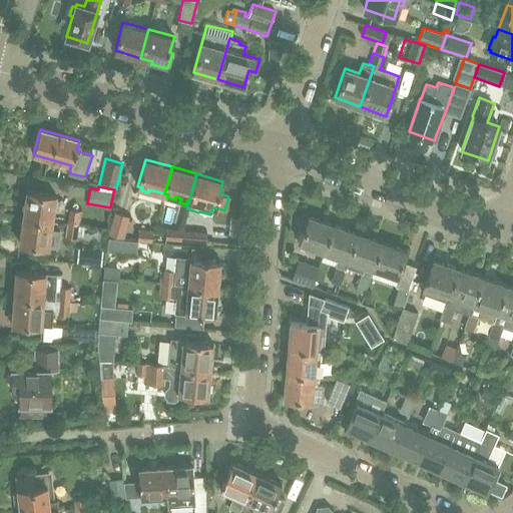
[(27,190),(23,216),(51,220),(55,194),(27,190)]
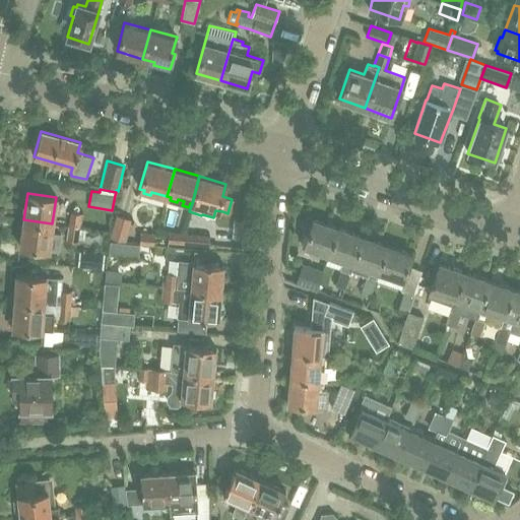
[(70,211),(68,226),(79,228),(81,213),(70,211)]
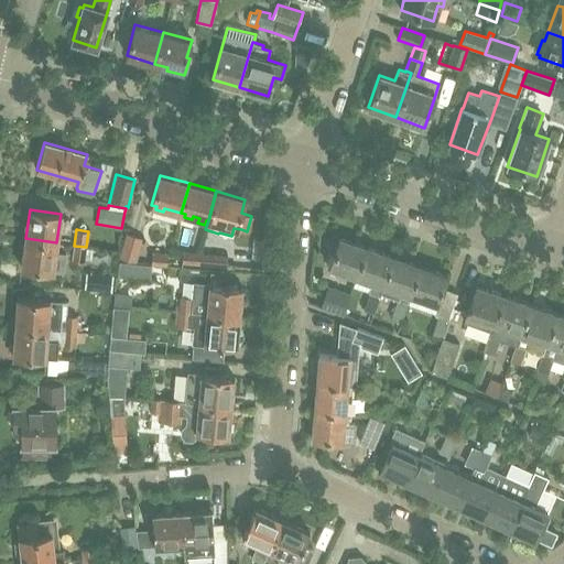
[(119,257),(136,262),(142,238),(127,232),(119,257)]
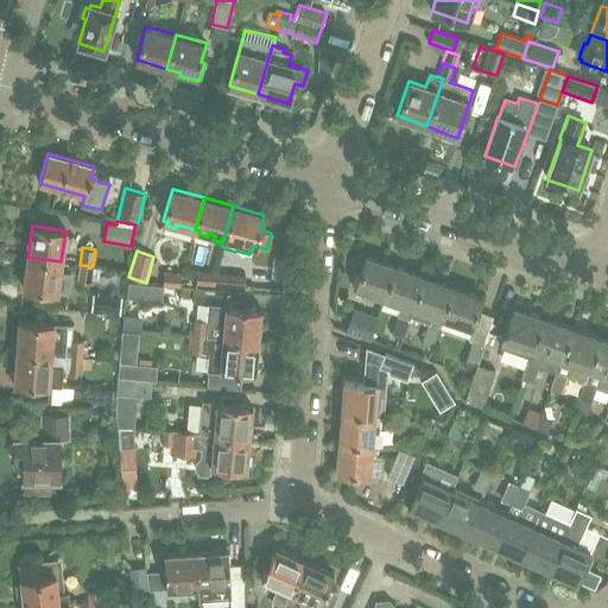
[(57,292),(57,291),(68,292),(70,273),(59,272),(61,261),(27,257),(23,287),(57,292)]
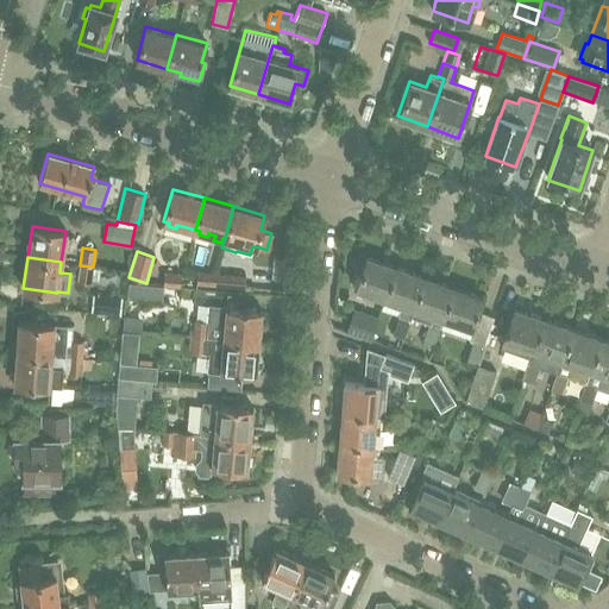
[(356,287),(384,297),(395,267),(366,257),(356,287)]
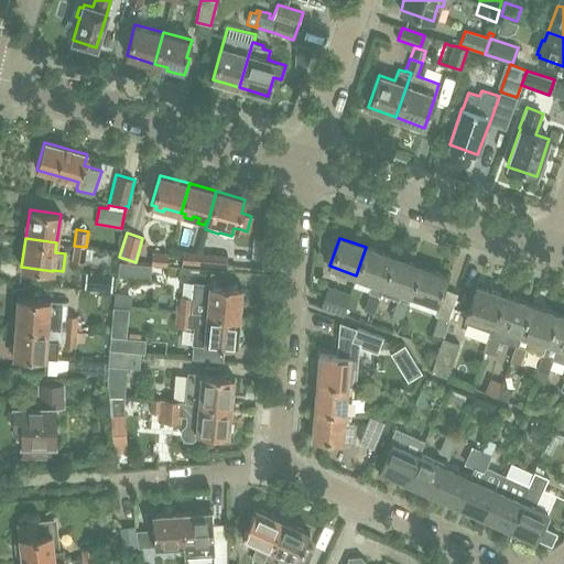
[(74,246),(72,260),(84,261),(86,247),(74,246)]
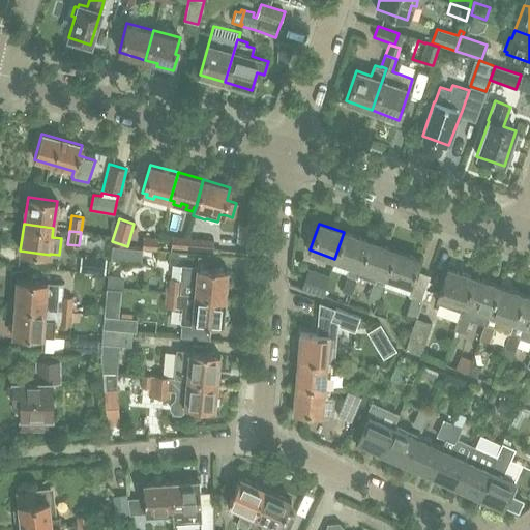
[(351,294),(358,275),(370,241),(344,232),(334,259),(349,264),(346,274),(347,274),(342,290),(351,294)]
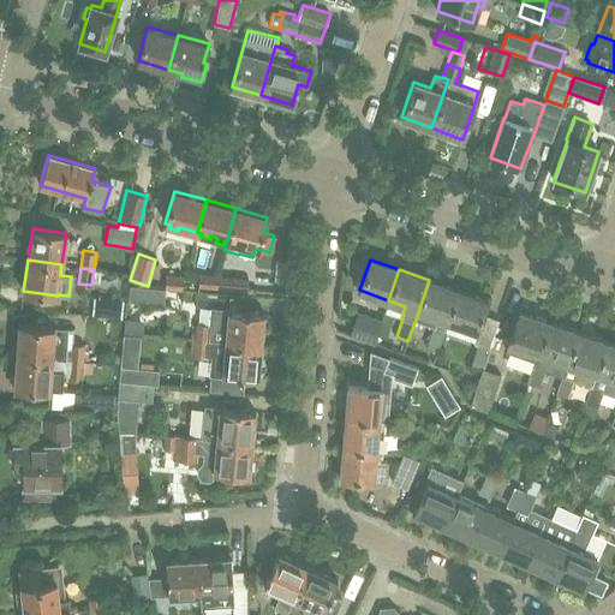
[(198,286),(213,288),(216,288),(216,275),(198,274),(198,286)]
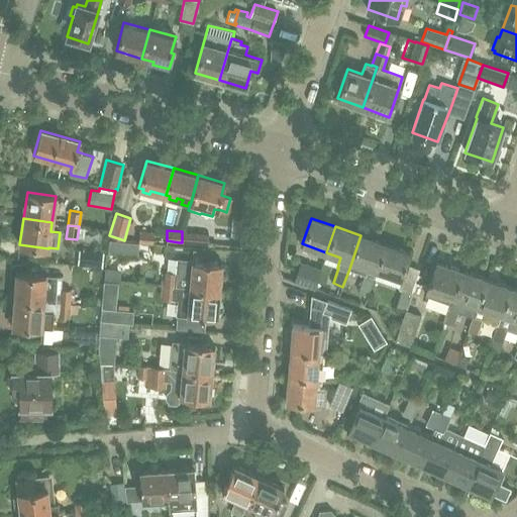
[(139,231),(139,234),(135,234),(134,239),(138,239),(138,242),(152,243),(153,232),(139,231)]
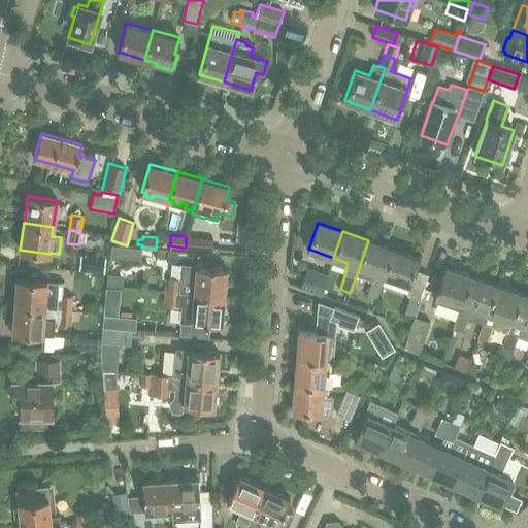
[(212,238),(186,236),(186,248),(211,250),(212,238)]
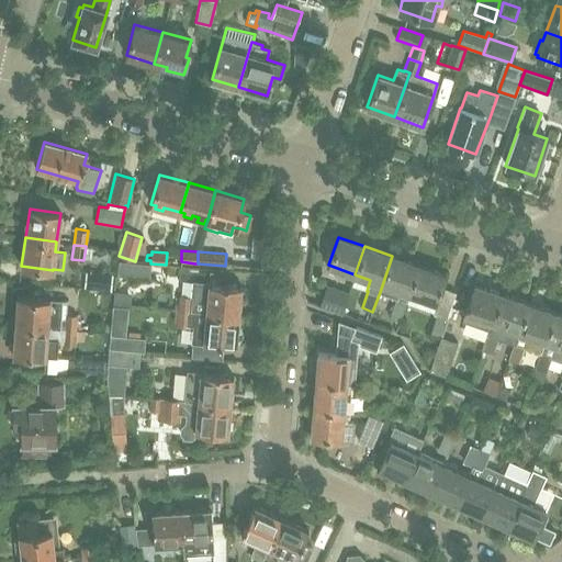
[(419,266),(392,256),(380,292),(406,302),(409,293),(419,266)]
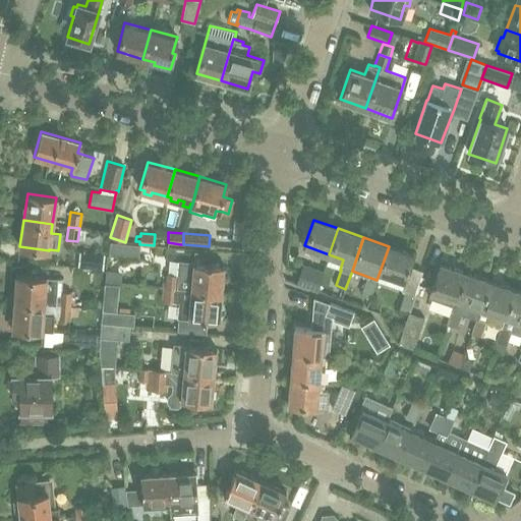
[(109,255),(138,257),(149,258),(150,246),(139,246),(139,245),(110,242),(109,255)]
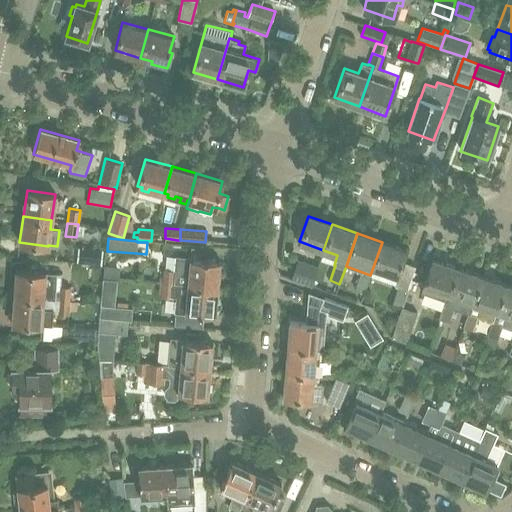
[(415,266),(401,262),(406,250),(382,242),(373,267),(396,275),(393,283),(396,287),(397,287),(392,303),(401,306),(403,307),(409,289),(407,288),(415,266)]
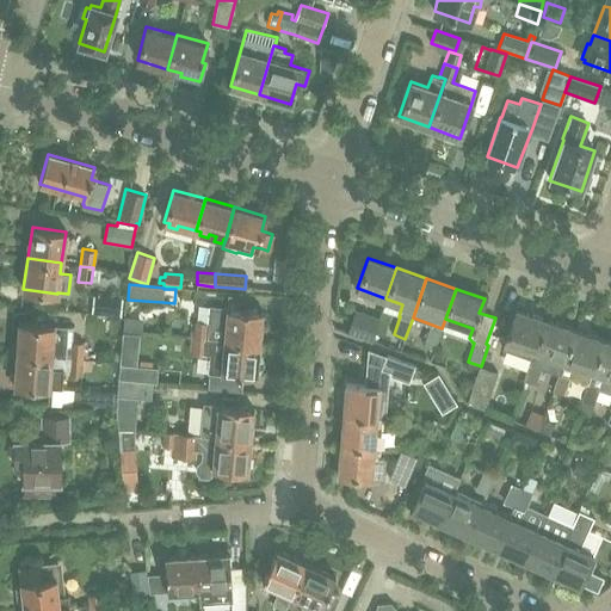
[(92,313),(121,315),(122,298),(93,295),(92,313)]
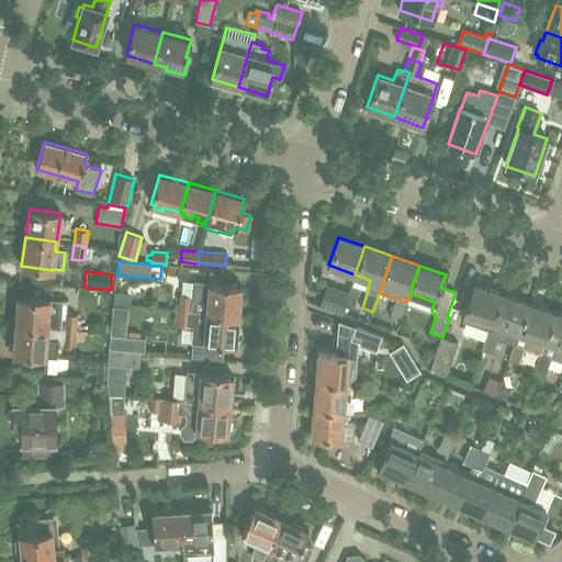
[(209,283),(193,282),(192,296),(179,295),(178,304),(175,304),(173,310),(238,315),(240,287),(209,283)]
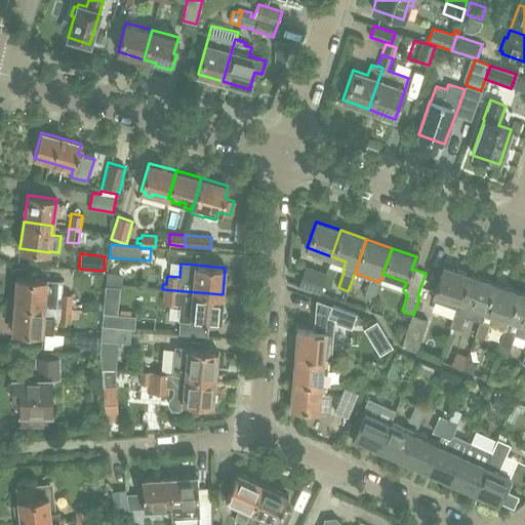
[(434,292),(432,299),(456,308),(455,310),(456,311),(459,301),(469,275),(443,266),(434,292)]
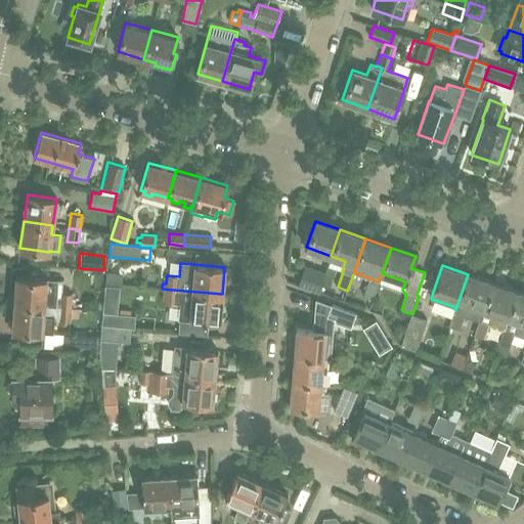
[(305,266),(299,285),(319,292),(325,273),(305,266)]
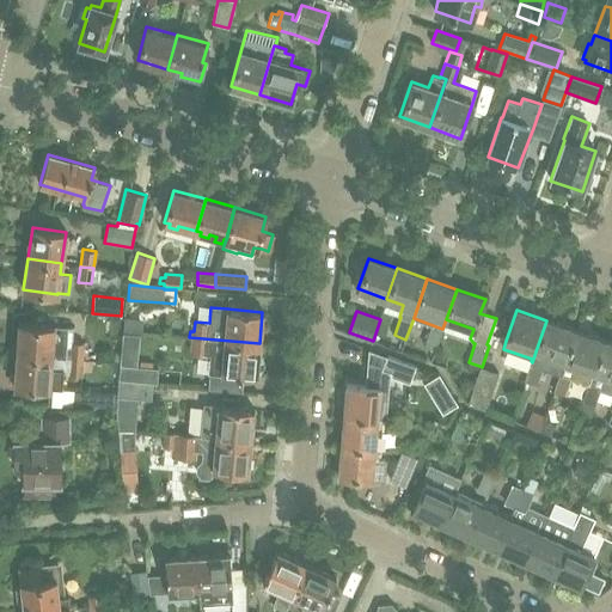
[(536,352),(532,362),(543,366),(542,368),(560,374),(561,372),(564,361),(575,330),(546,320),(536,352)]
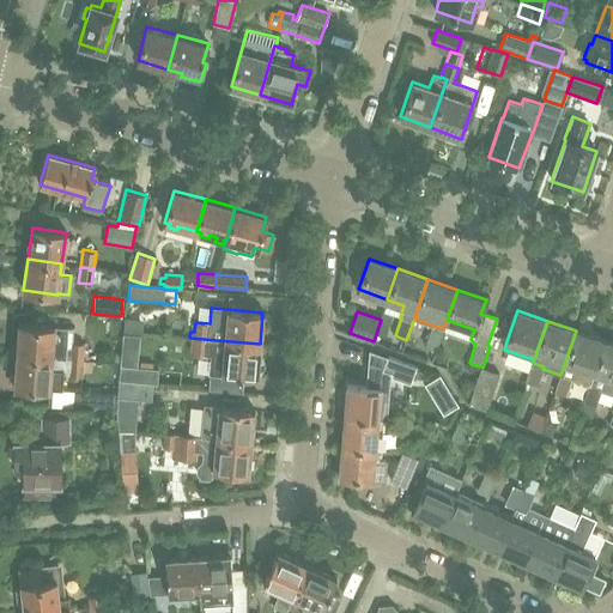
[(19,323),(17,354),(56,357),(61,358),(70,358),(71,343),(73,343),(74,327),(62,327),(19,323)]
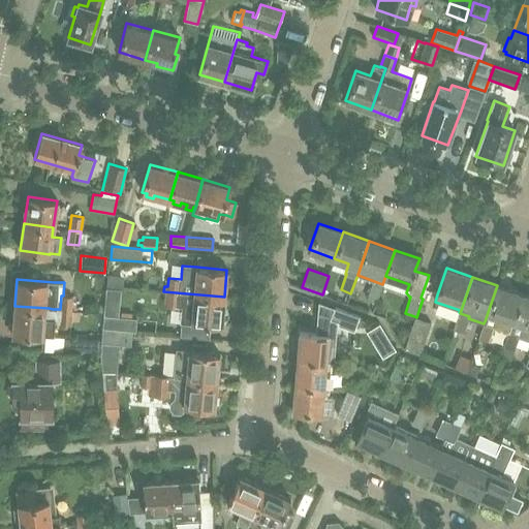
[(382,285),(371,282),(366,299),(376,303),(382,285)]
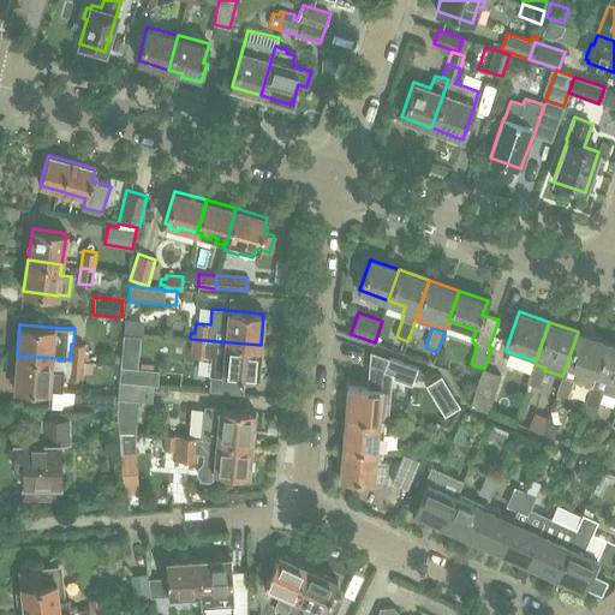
[(563,374),(562,376),(574,380),(591,386),(591,383),(593,384),(597,374),(608,342),(578,332),(567,363),(563,374)]
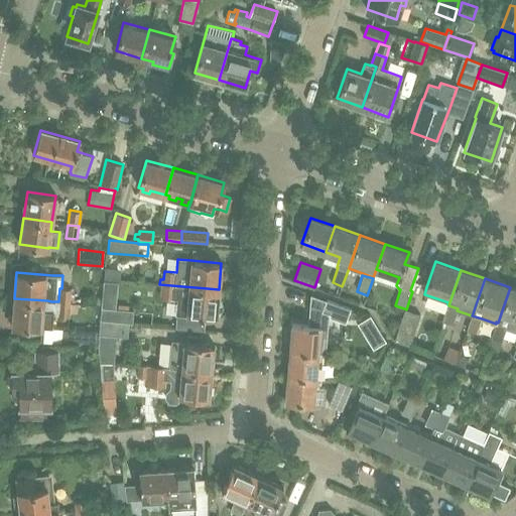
[(173,301),(177,302),(176,314),(177,314),(187,315),(187,314),(206,315),(216,316),(219,289),(159,284),(159,290),(162,290),(162,299),(173,299),(173,301)]
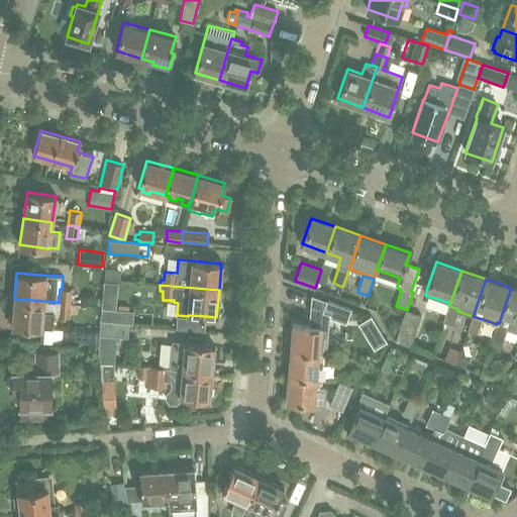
[(502,314),(499,323),(507,325),(507,327),(516,330),(516,289),(511,288),(502,314)]
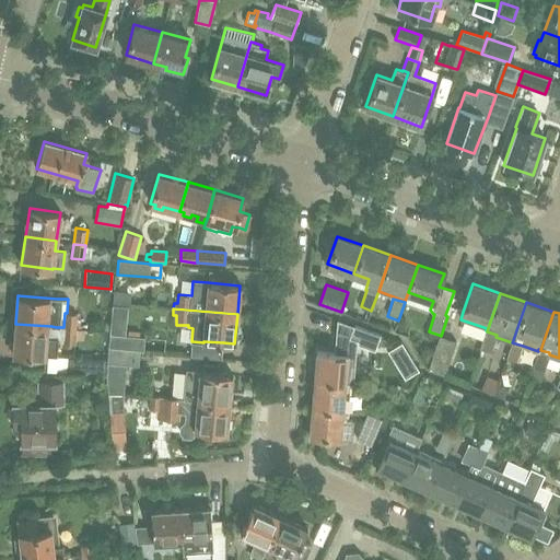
[(65,313),(63,327),(80,328),(80,318),(77,318),(77,314),(67,313),(65,313)]
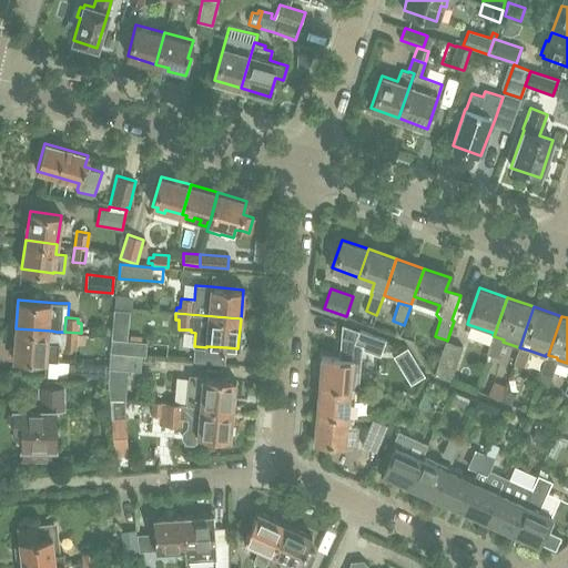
[(16,328),(13,358),(46,361),(46,359),(57,359),(58,343),(47,342),(48,331),(52,331),(16,328)]
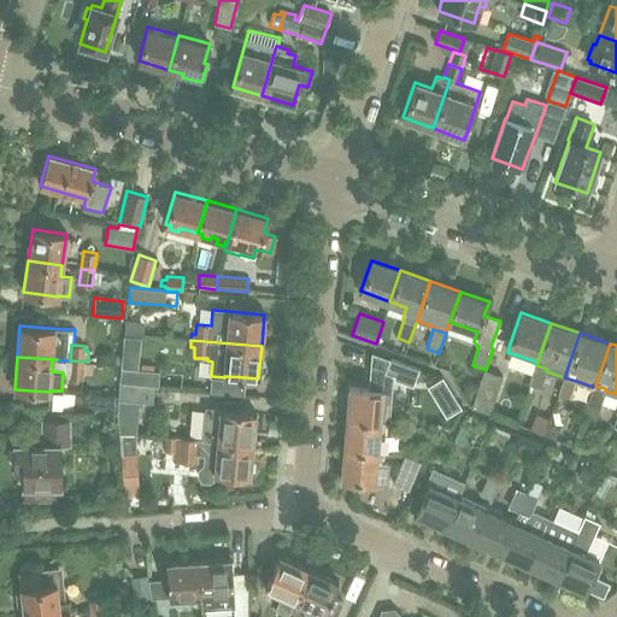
[(383,369),(383,370),(393,374),(412,381),(417,368),(388,357),(383,369)]
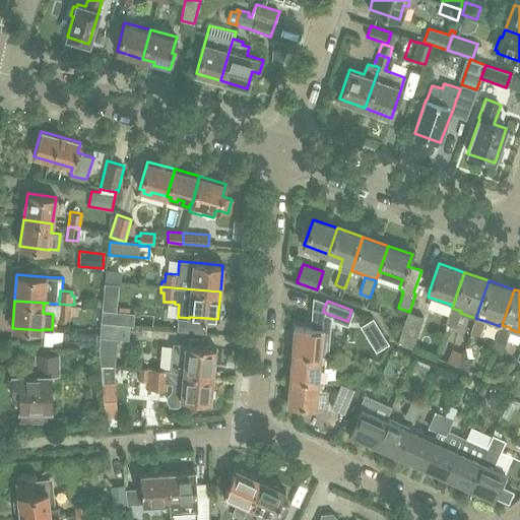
[(59,304),(58,318),(70,319),(70,315),(73,315),(74,306),(74,305),(59,304)]
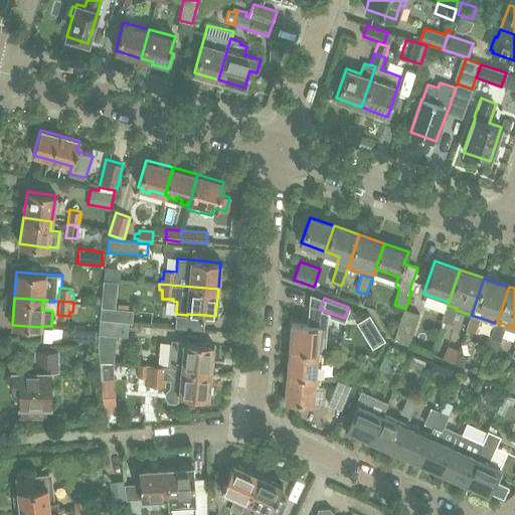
[(447,304),(441,320),(451,324),(456,310),(457,308),(448,305),(447,304)]
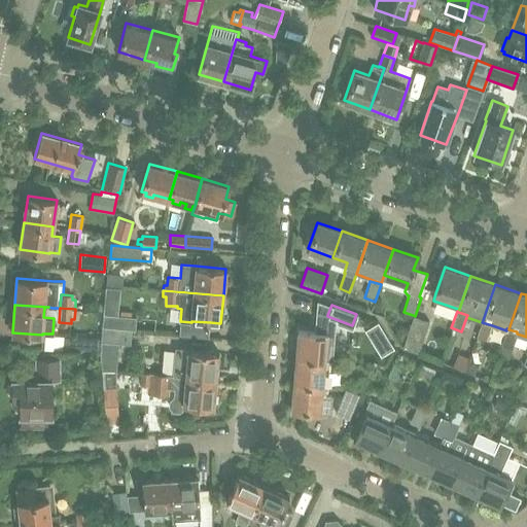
[(102,326),(102,328),(132,330),(132,329),(135,329),(136,317),(103,314),(102,326)]
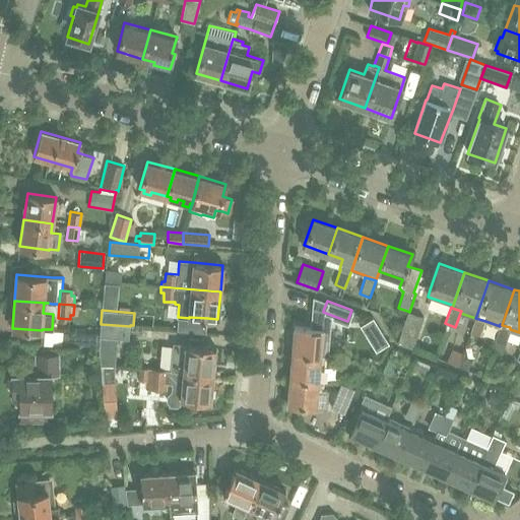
[(295,327),(291,352),(326,355),(327,355),(331,315),(323,312),(323,311),(314,310),(313,319),(311,319),(310,327),(294,325),(294,326),(295,327)]
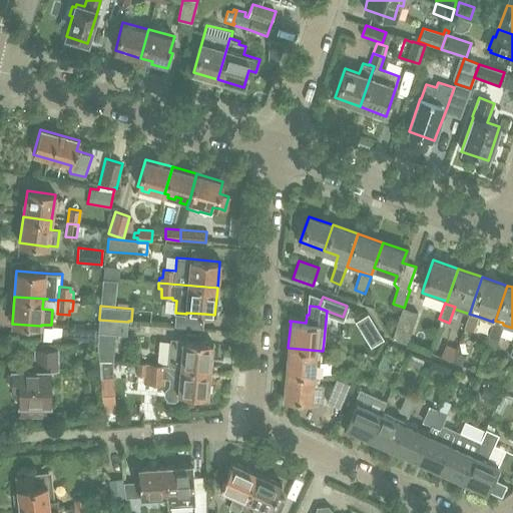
[(417,313),(404,308),(402,307),(392,338),(407,343),(417,313)]
